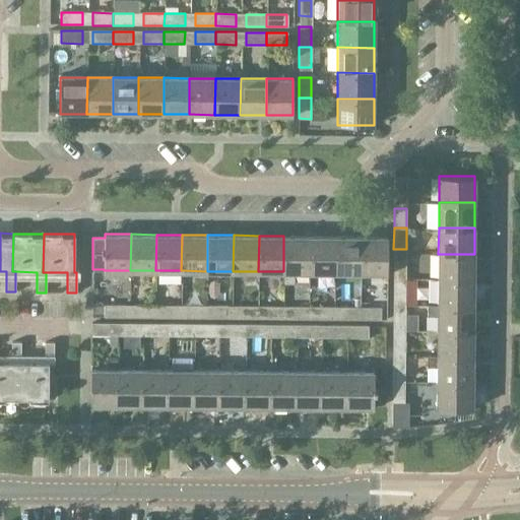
[(309,272),(310,236),(283,236),(283,271),(283,282),(294,282),(294,272),(309,272)]
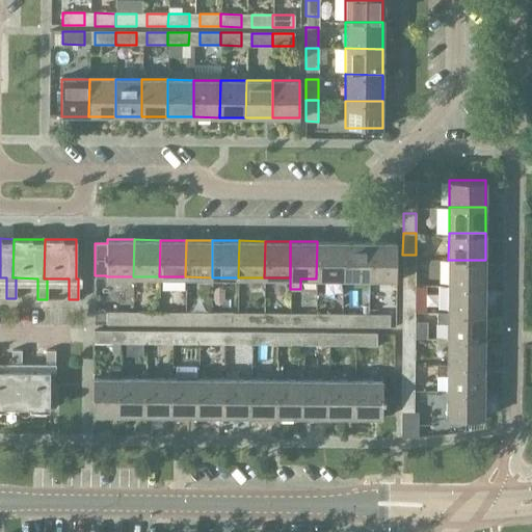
[(343,278),(343,241),(317,241),(316,278),(343,278)]
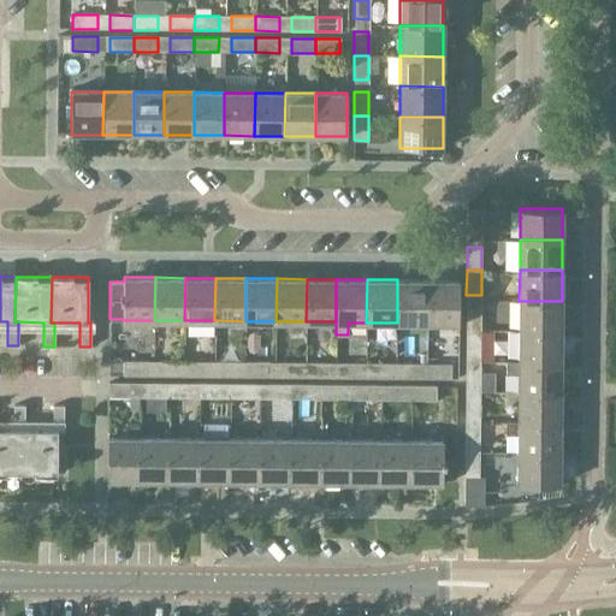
[(427,323),(428,280),(397,279),(397,323),(427,323)]
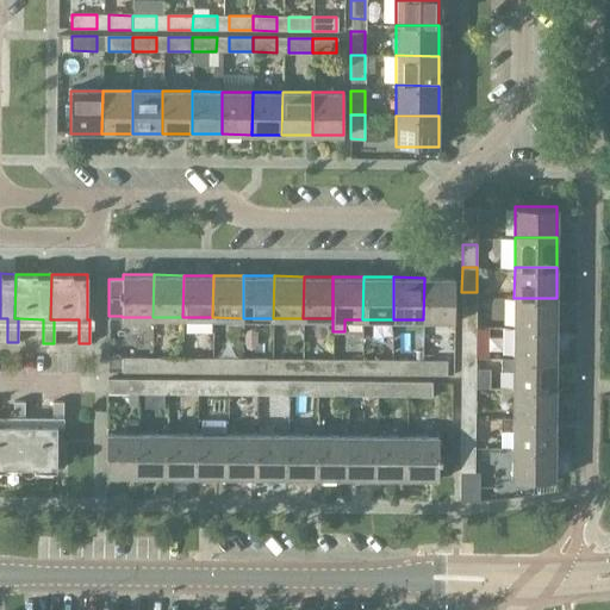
[(454,321),(454,278),(424,278),(423,319),(454,321)]
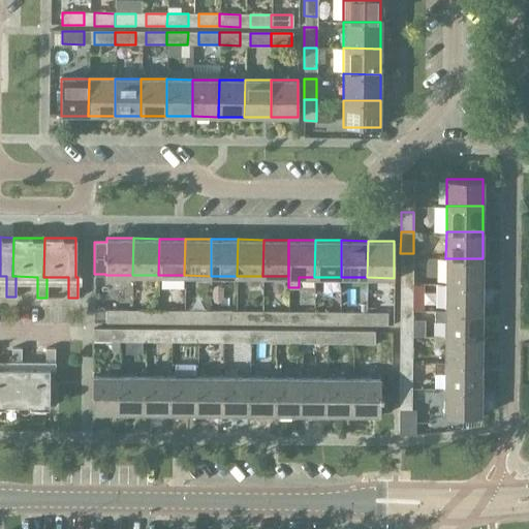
[(481,284),(483,258),(445,258),(445,283),(481,284)]
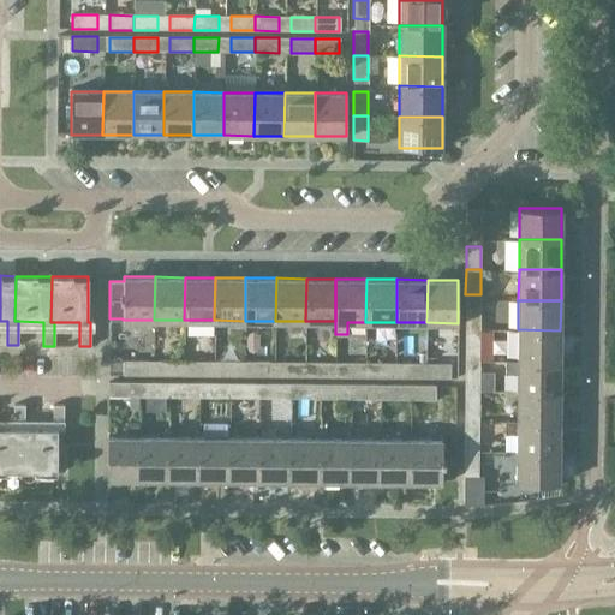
[(479,329),(481,306),(465,306),(465,329),(479,329)]
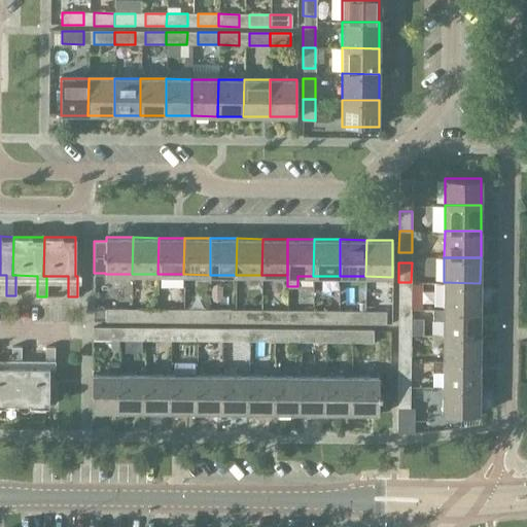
[(411,304),(411,282),(398,282),(398,304),(411,304)]
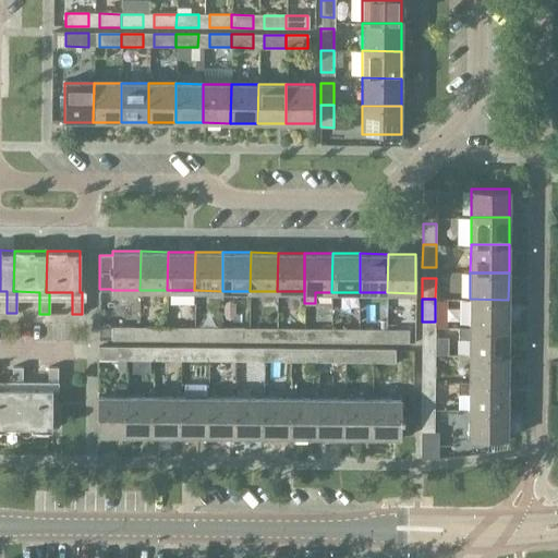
[(508,327),(508,300),(470,299),(470,327),(508,327)]
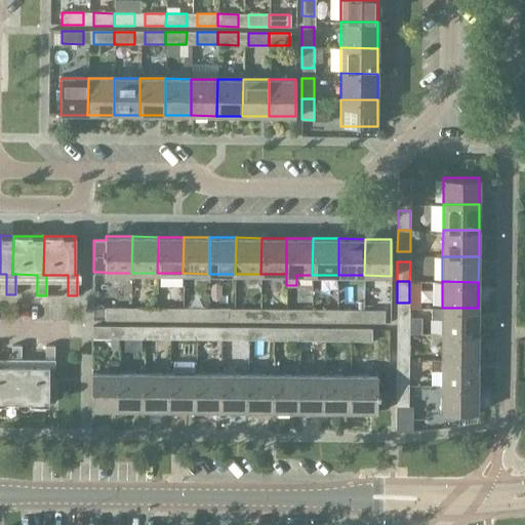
[(124,319),(124,308),(104,307),(104,319),(124,319)]
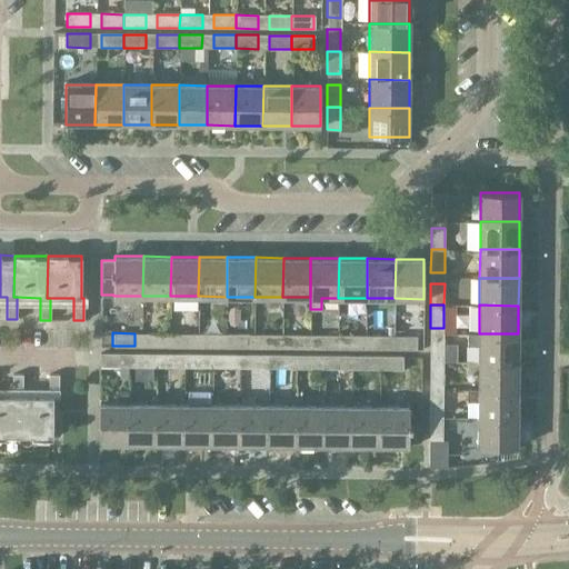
[(169,347),(169,333),(148,332),(148,346),(169,347)]
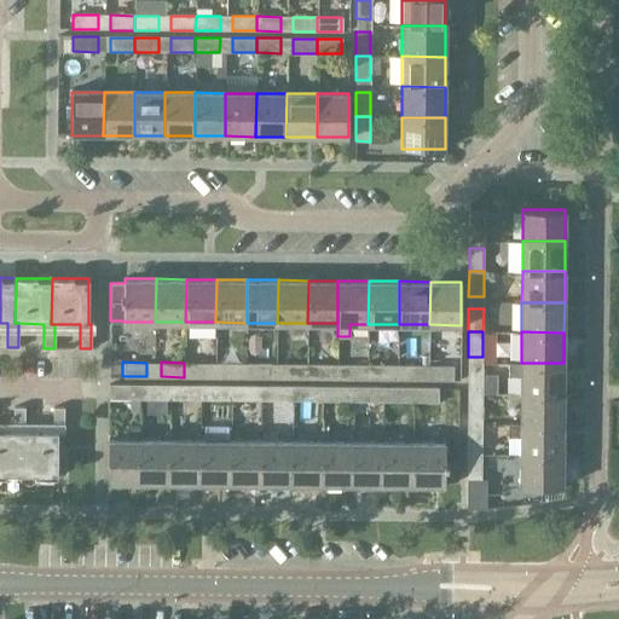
[(208,377),(208,363),(184,363),(184,377),(208,377)]
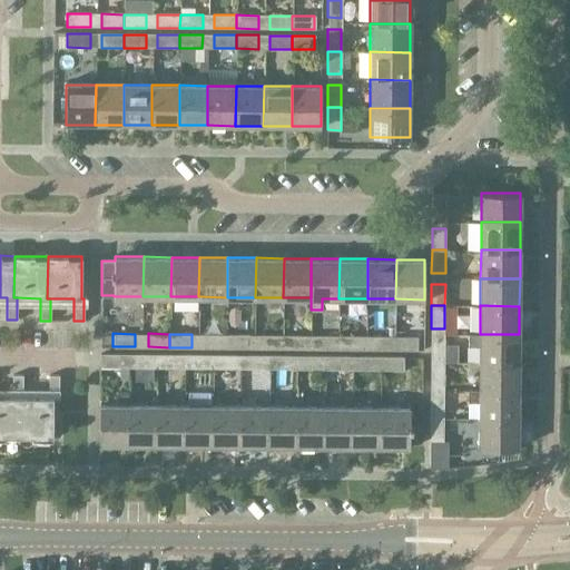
[(225,347),(225,334),(204,334),(203,347),(225,347)]
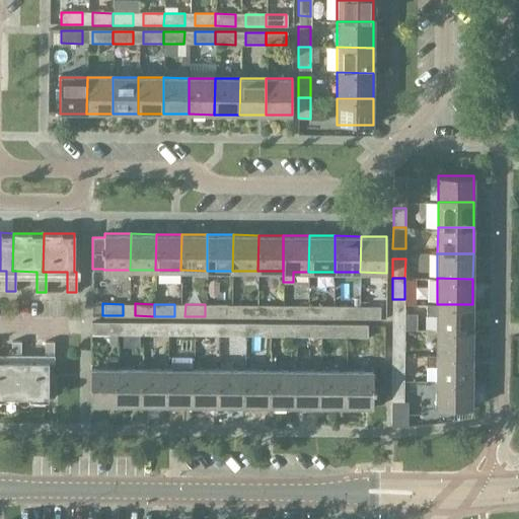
[(225,317),(226,305),(205,304),(205,316),(225,317)]
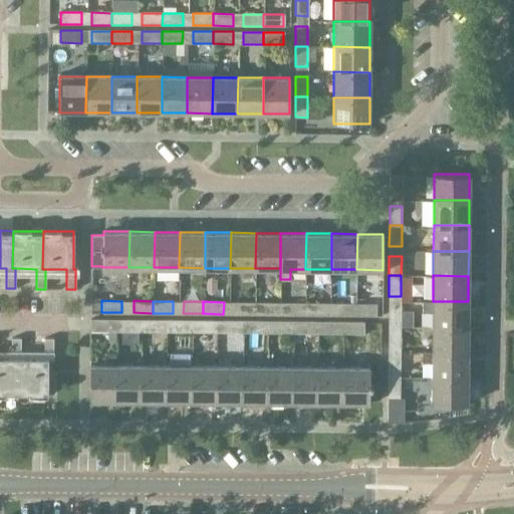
[(423,301),(423,312),(433,312),(432,326),(468,326),(468,301),(433,301),(423,301)]
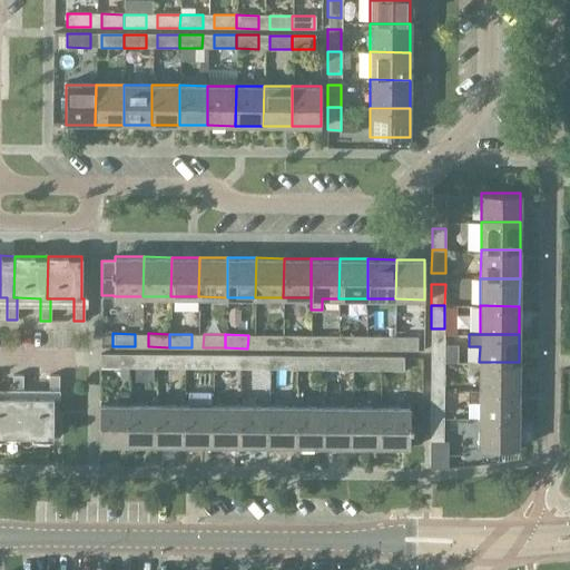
[(281,349),(281,335),(259,335),(259,349),(281,349)]
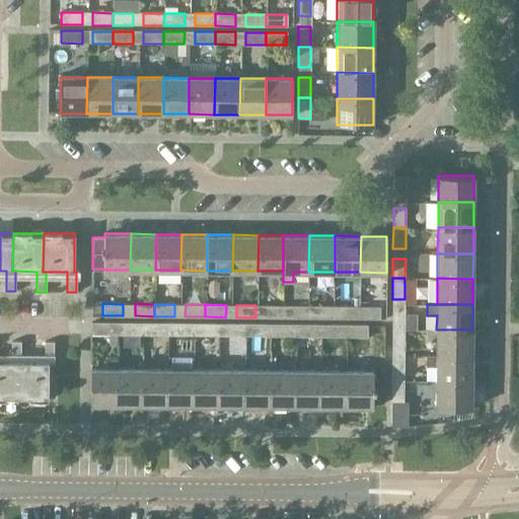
[(276,317),(276,305),(255,305),(255,317),(276,317)]
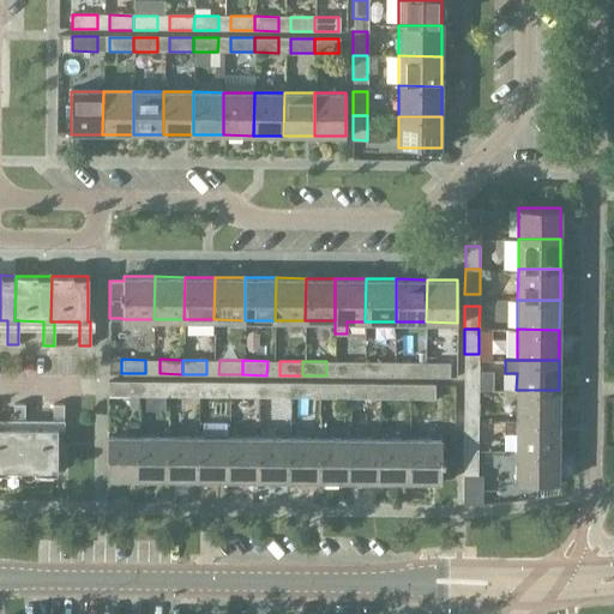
[(363,375),(363,362),(339,361),(339,375),(363,375)]
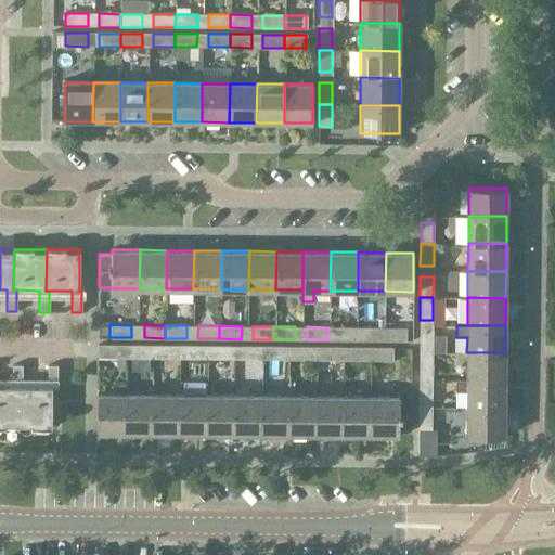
[(350,340),(350,327),(328,327),(328,339),(350,340)]
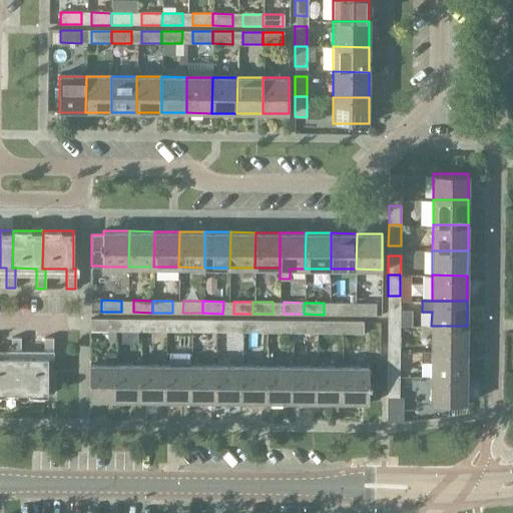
[(355,315),(355,303),(335,303),(335,315),(355,315)]
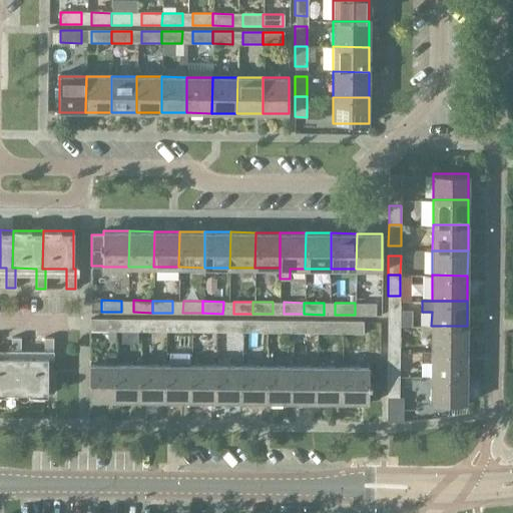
[(375,315),(375,304),(375,303),(355,303),(355,315),(375,315)]
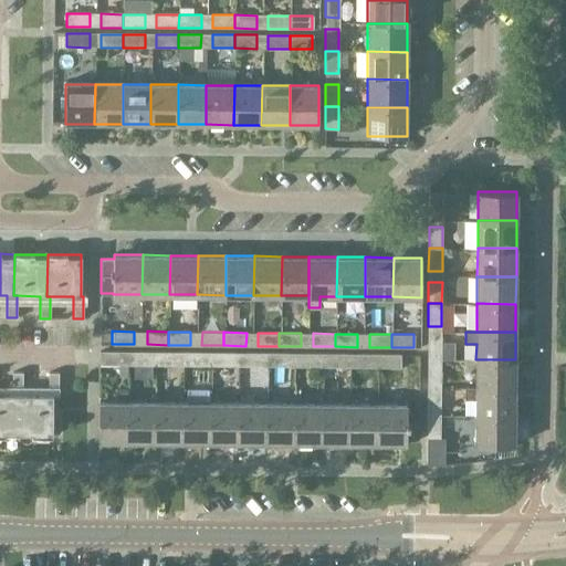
[(441,358),(441,337),(428,337),(427,358),(441,358)]
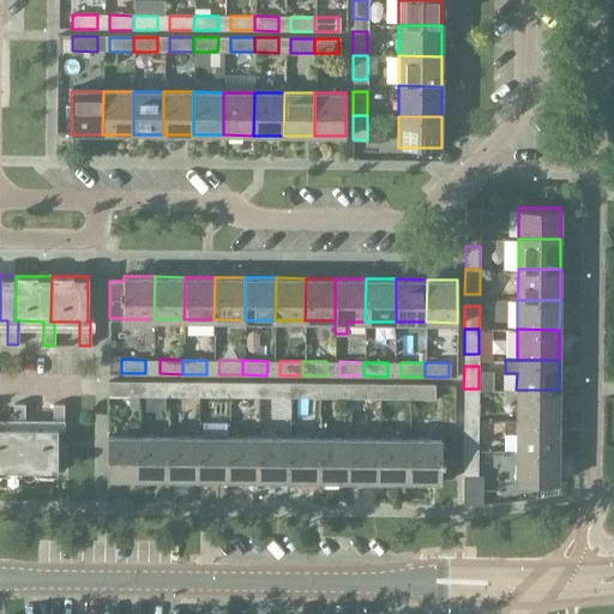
[(109,380),(108,395),(128,395),(128,408),(132,408),(137,408),(138,380),(133,380),(109,380)]
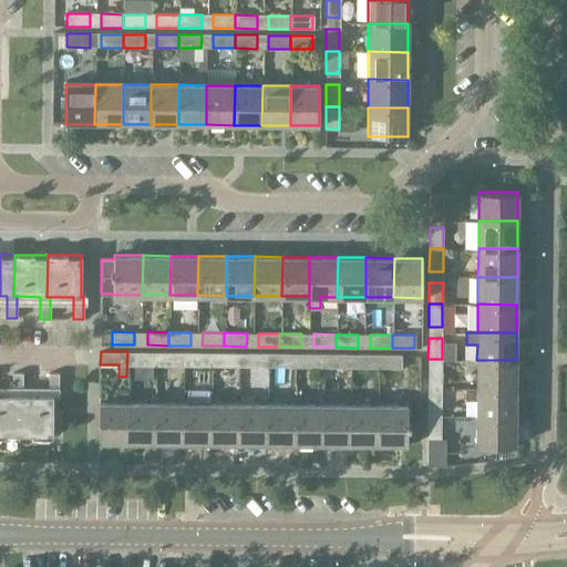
[(155,364),(156,352),(134,352),(133,364),(155,364)]
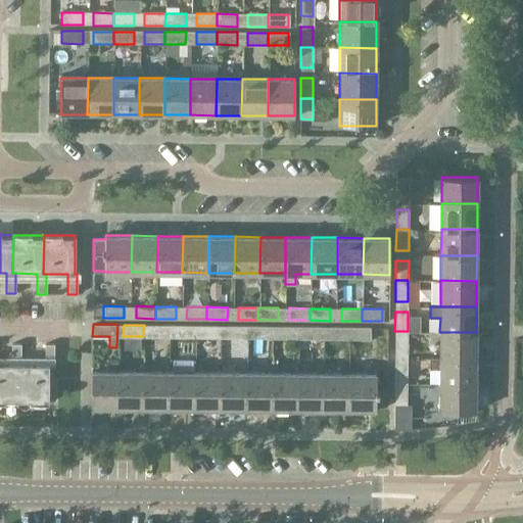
[(163,336),(164,325),(144,325),(143,336),(163,336)]
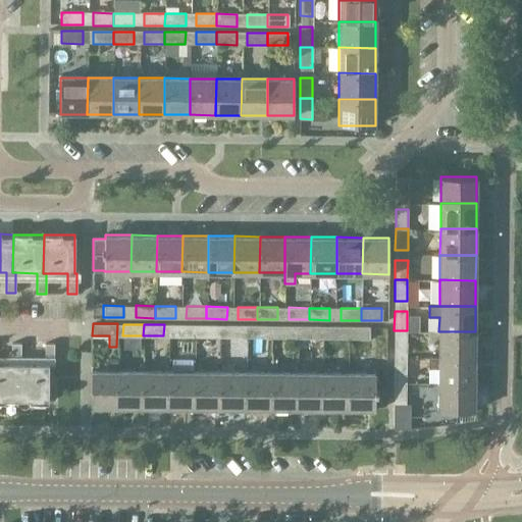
[(194,336),(194,324),(174,324),(174,335),(194,336)]
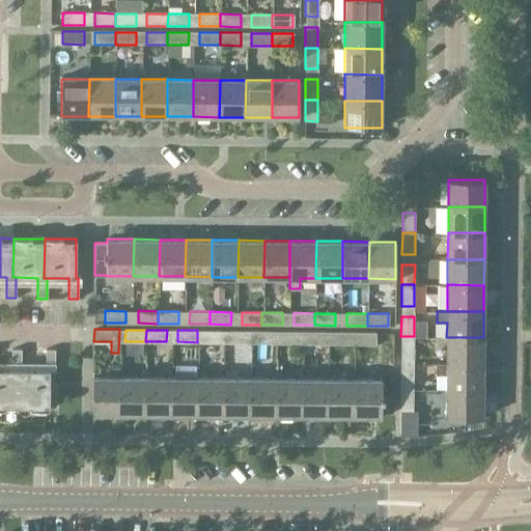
[(219,342),(219,330),(197,330),(197,342),(219,342)]
